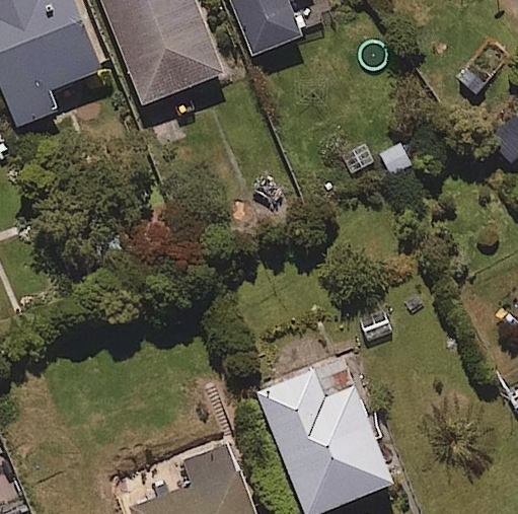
[(0,58),(81,26),(71,0),(0,0),(0,58)]
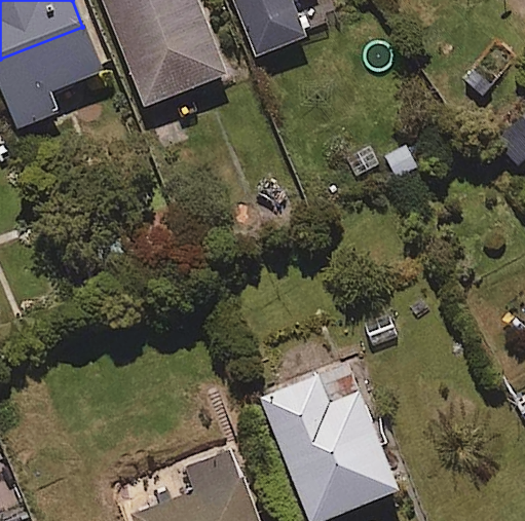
[(101,0),(143,107),(225,75),(195,0),(101,0)]
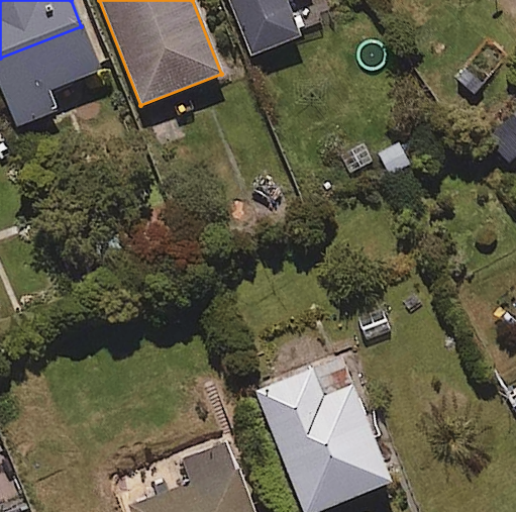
[(228,0),(249,55),(301,34),(288,0),(228,0)]
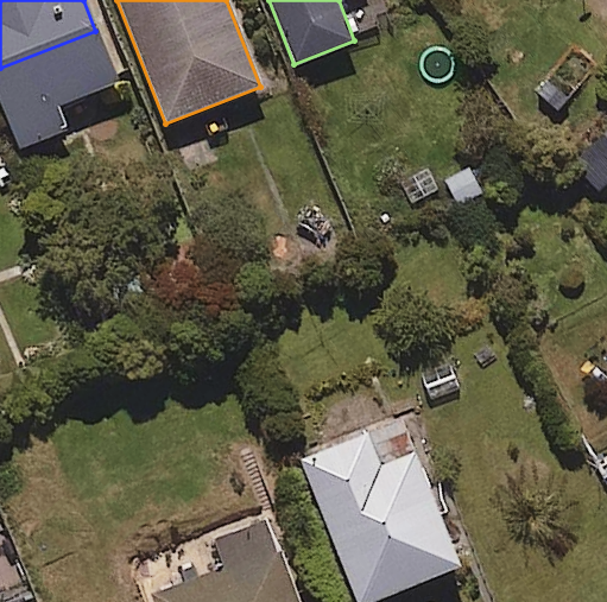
[(95,31),(0,68),(0,102),(16,141),(122,100),(95,31)]
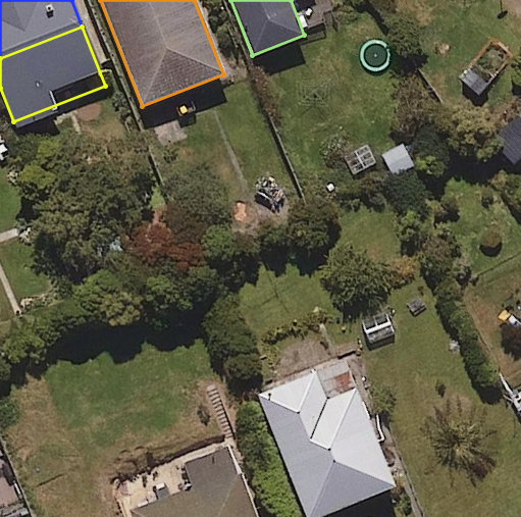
[(520,155),(520,106),(488,138),(513,163),(520,155)]
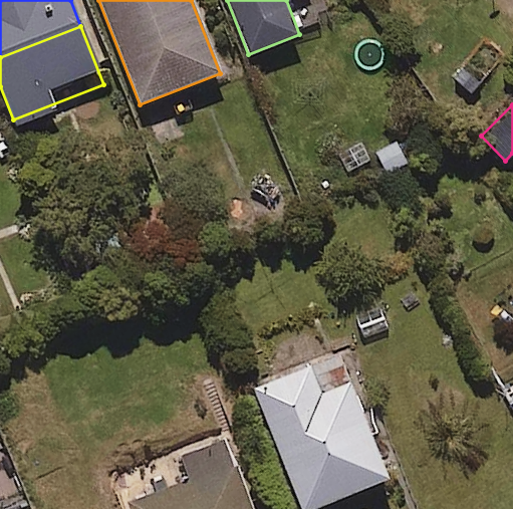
[(314,508),(388,480),(337,352),(253,386),(301,508),(314,508)]
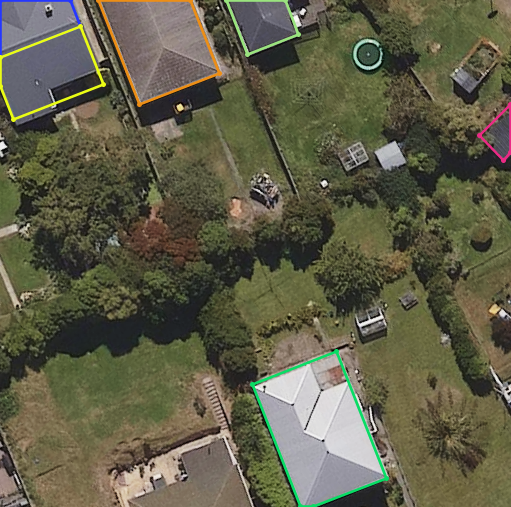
[(258,506),(226,431),(182,450),(192,474),(130,501),(132,506),(258,506)]
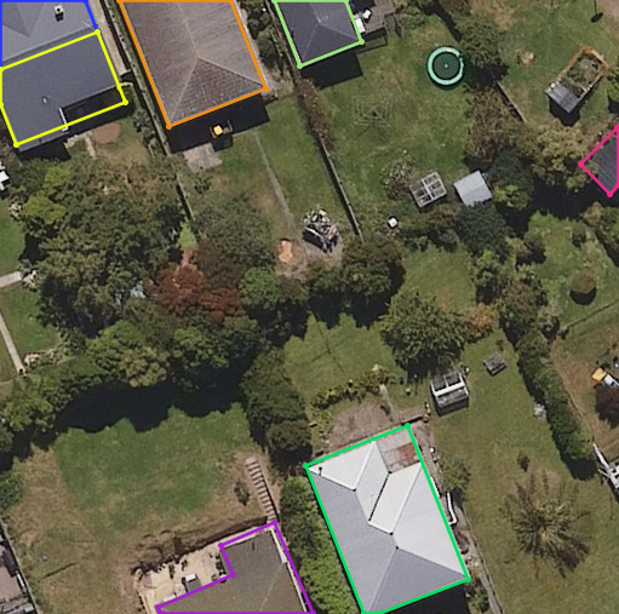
All buildings are outlined.
